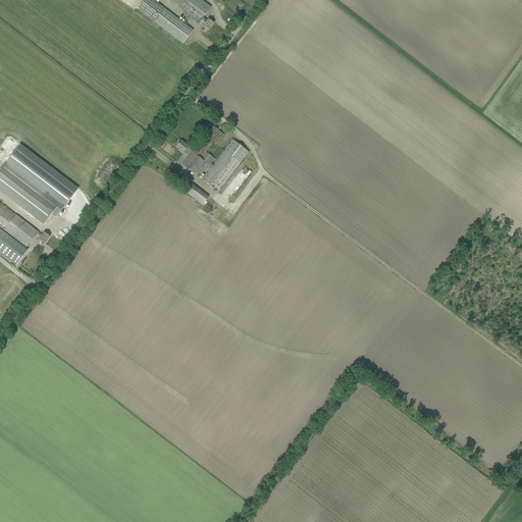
[(145,0),(138,10),(184,45),(194,32),(152,0),(145,0)]
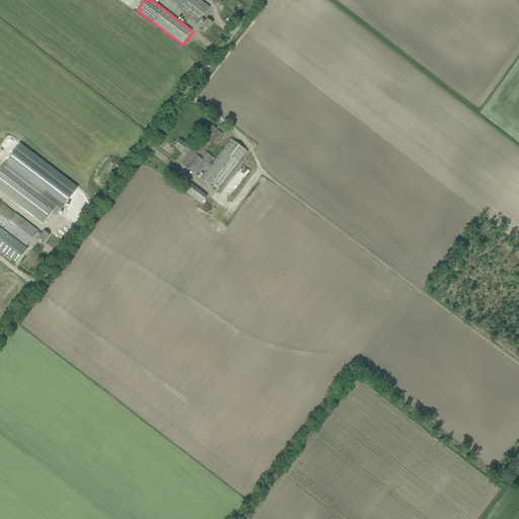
[(202,26),(207,30),(212,23),(207,19),(206,21),(202,18),(210,7),(200,0),(182,0),(179,4),(177,7),(193,18),(192,20),(196,23),(195,23),(201,28),(202,26)]
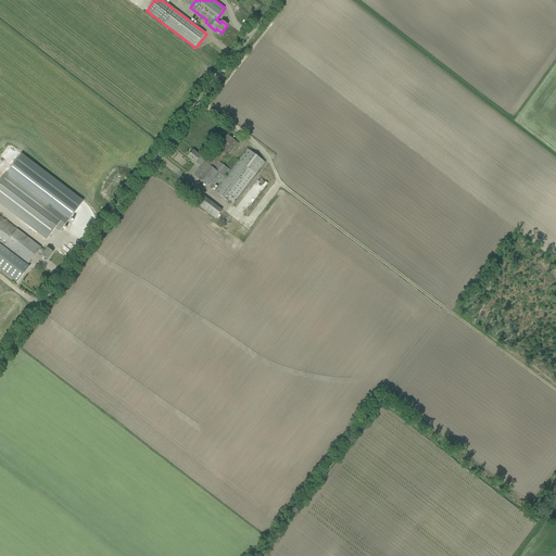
[(215,186),(217,187),(230,171),(219,162),(226,152),(230,155),(238,144),(226,135),(205,161),(200,156),(193,151),(188,158),(196,163),(201,166),(194,175),(212,189),(215,186)]
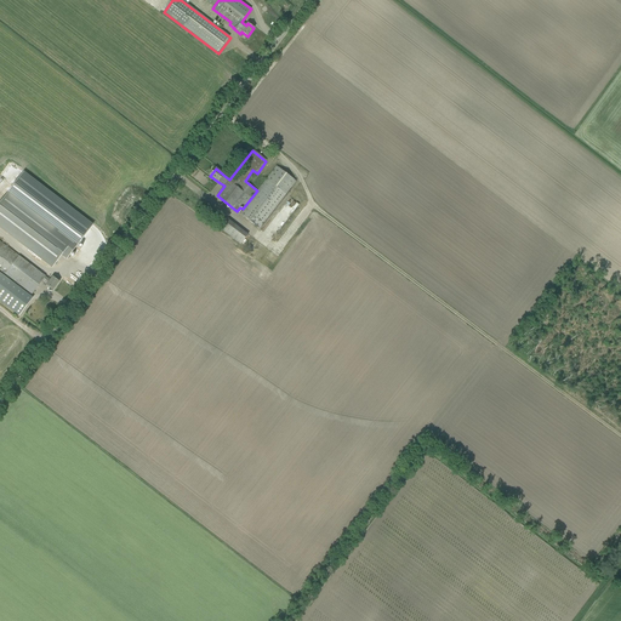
[(239,214),(260,229),(296,182),(275,166),(263,182),(257,191),(243,209),(239,214)]
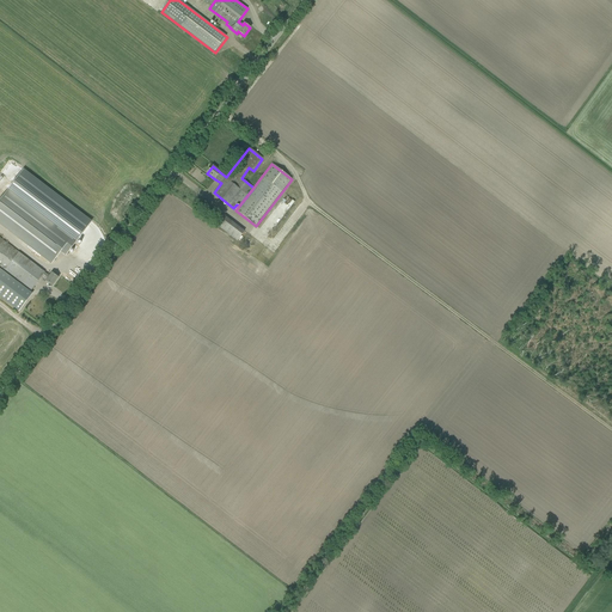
[(60,250),(65,254),(77,238),(56,222),(55,224),(7,187),(0,196),(0,222),(50,261),(60,250)]
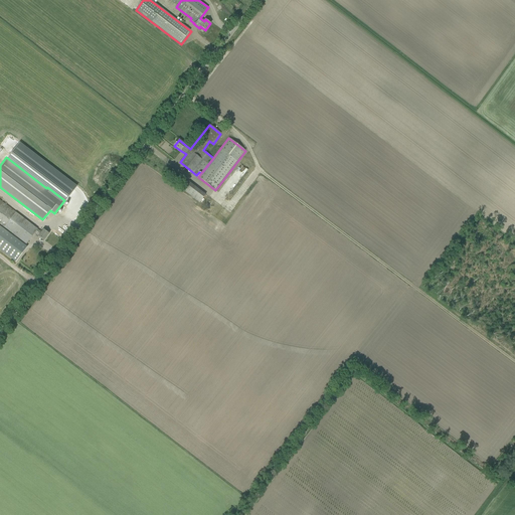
[(183,190),(200,204),(206,196),(189,182),(183,190)]
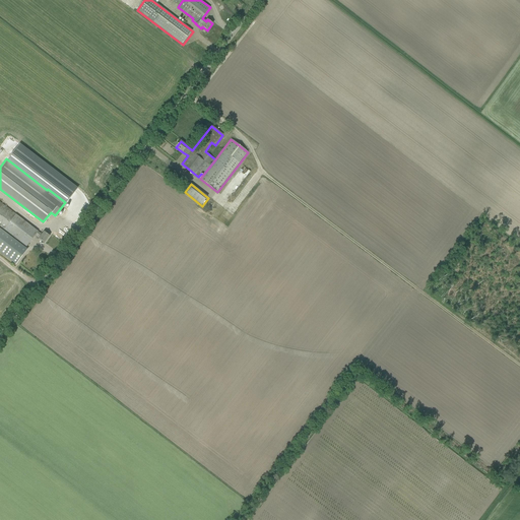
[(239,207),(246,197),(241,193),(233,204),(239,207)]
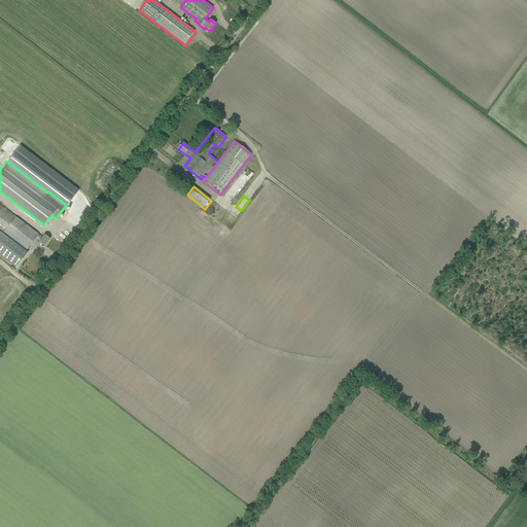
[(44,235),(42,237),(0,204),(0,232),(3,234),(4,233),(27,250),(35,239),(44,246),(50,239),(44,235)]
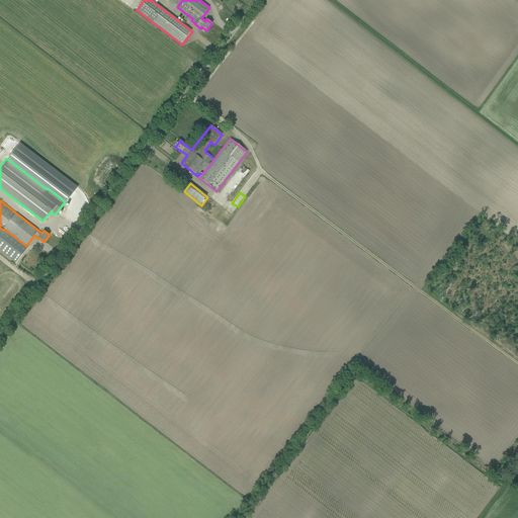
[(211,214),(214,203),(208,201),(205,212),(211,214)]
